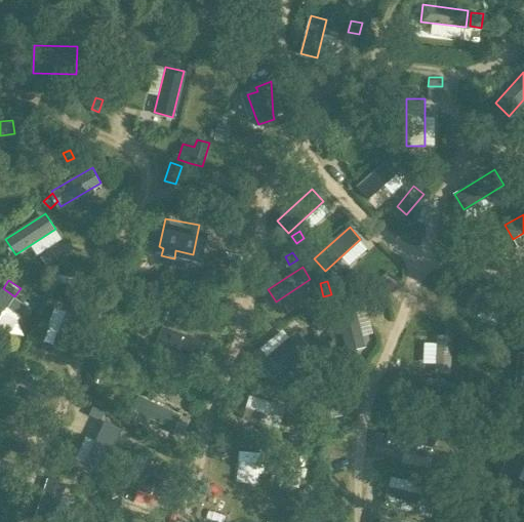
[(3,288),(0,291),(0,317),(7,307),(23,317),(29,307),(14,296),(3,288)]
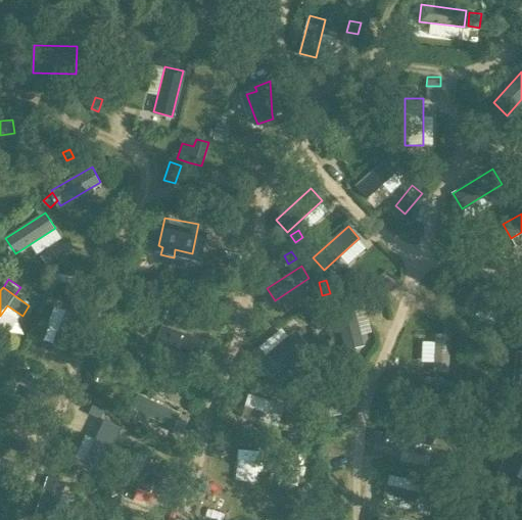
[(58,288),(55,297),(68,301),(72,293),(58,288)]
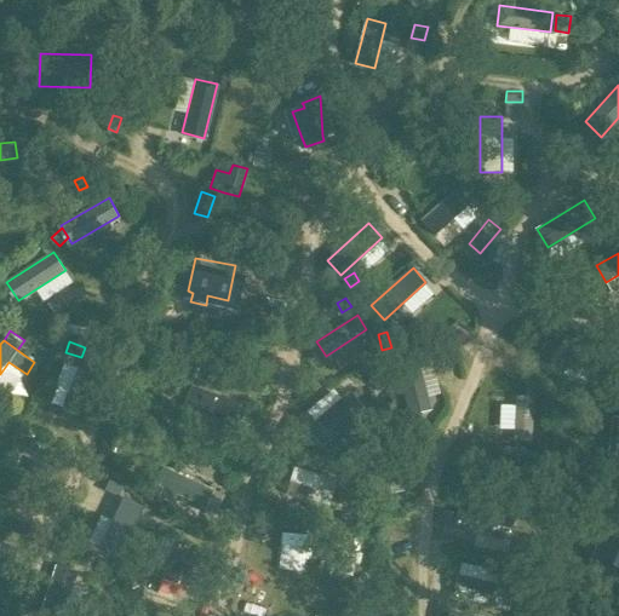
[(418,353),(397,360),(411,413),(431,408),(418,353)]
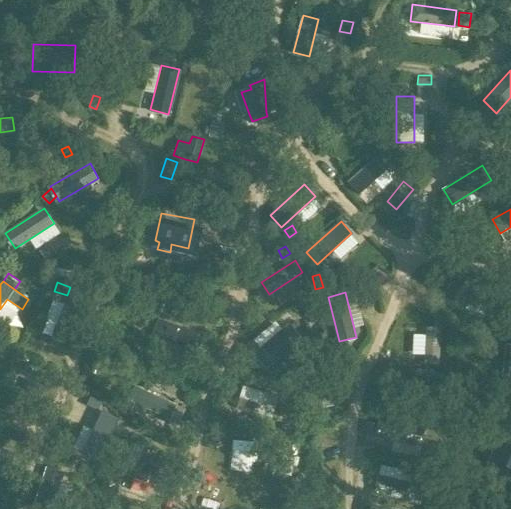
[(63,303),(50,337),(67,343),(80,309),(63,303)]
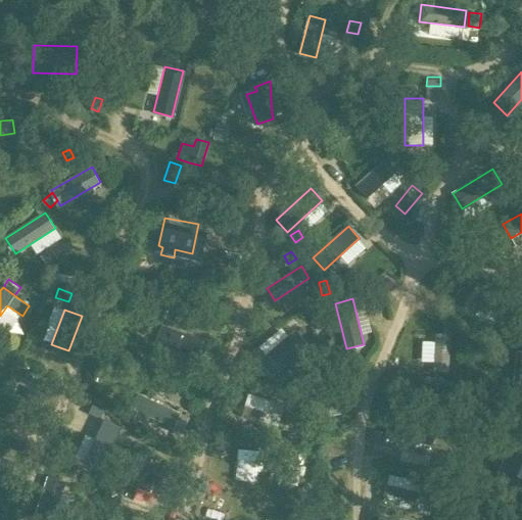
[(321,313),(313,317),(319,328),(326,325),(321,313)]
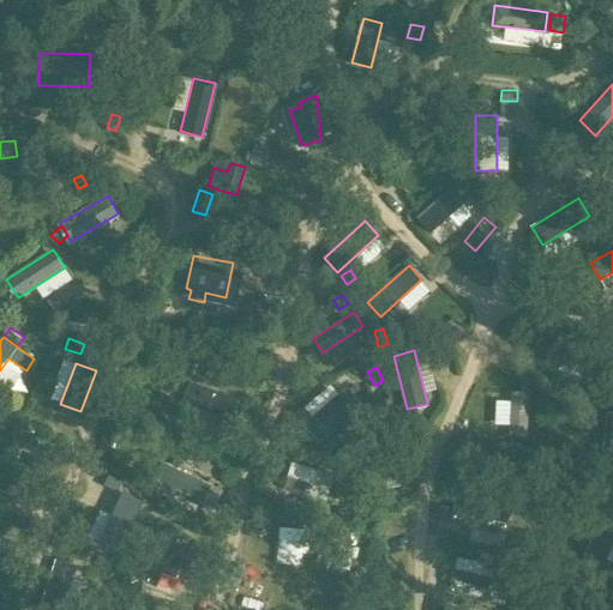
[(190,381),(182,403),(229,420),(238,398),(190,381)]
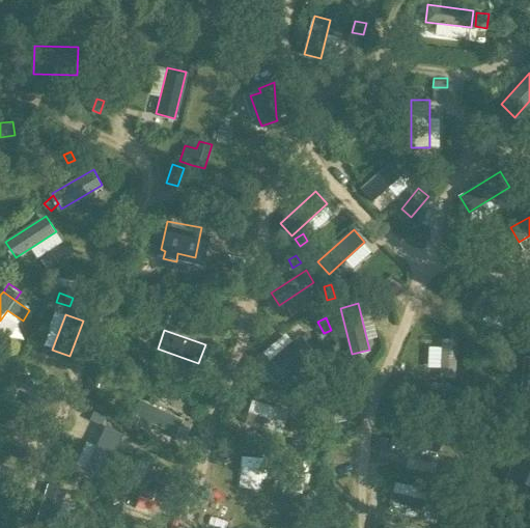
[(299,335),(263,365),(276,380),(311,350),(299,335)]
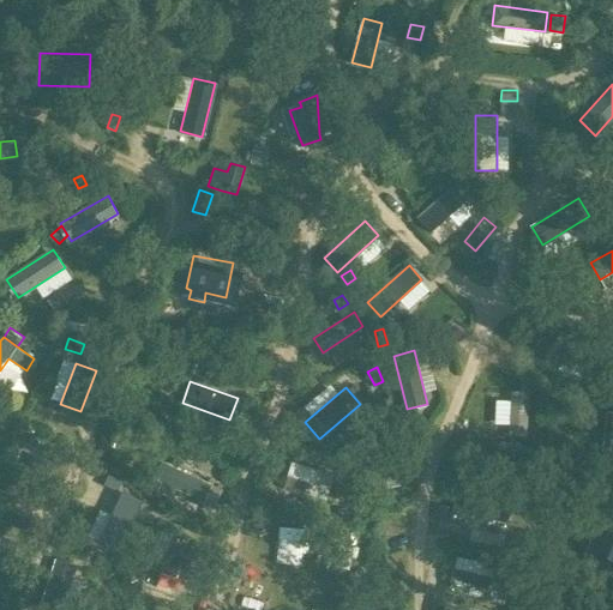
[(511,391),(510,434),(527,435),(528,392),(511,391)]
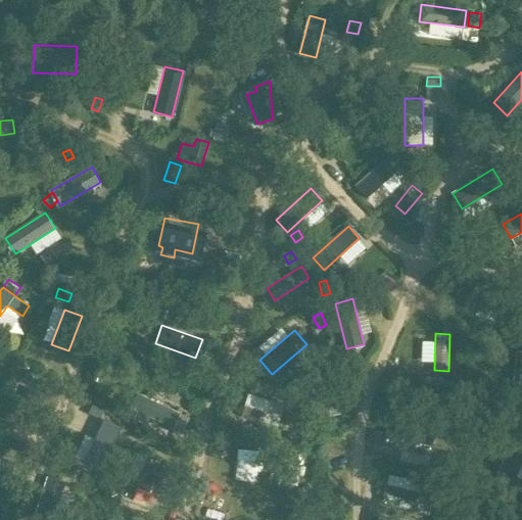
[(478,339),(475,345),(487,350),(490,344),(478,339)]
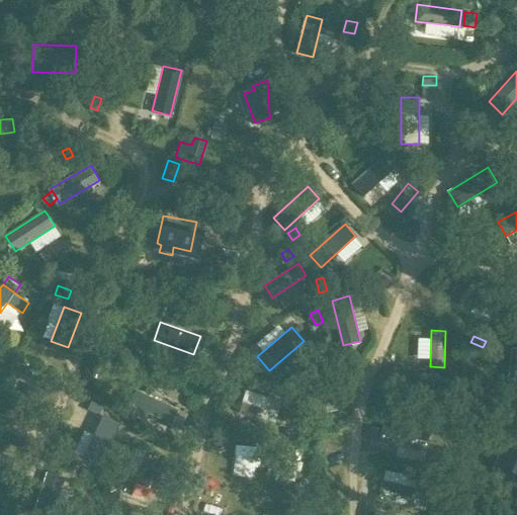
[(203,346),(198,358),(205,360),(209,348),(203,346)]
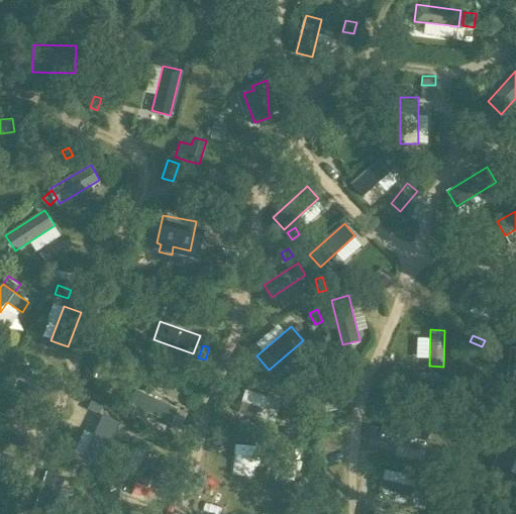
[(457,365),(446,366),(447,377),(458,376),(457,365)]
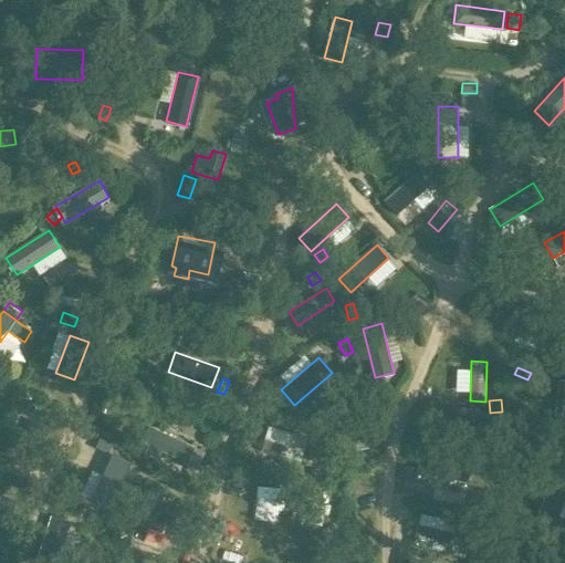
[(349,404),(332,407),(338,452),(356,450),(349,404)]
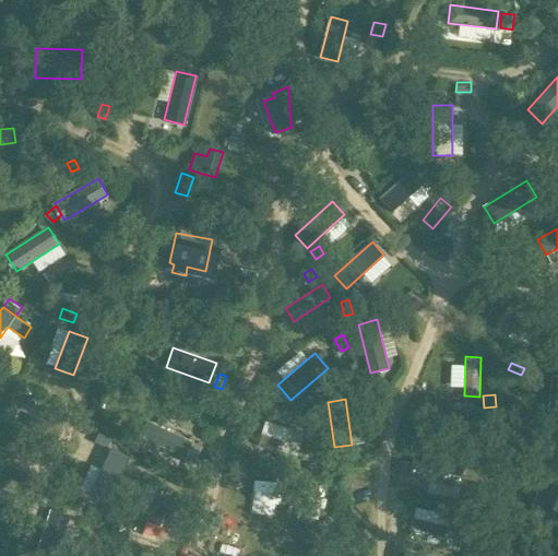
[(451,409),(448,424),(463,428),(460,445),(481,450),(485,433),(477,432),(481,416),(451,409)]
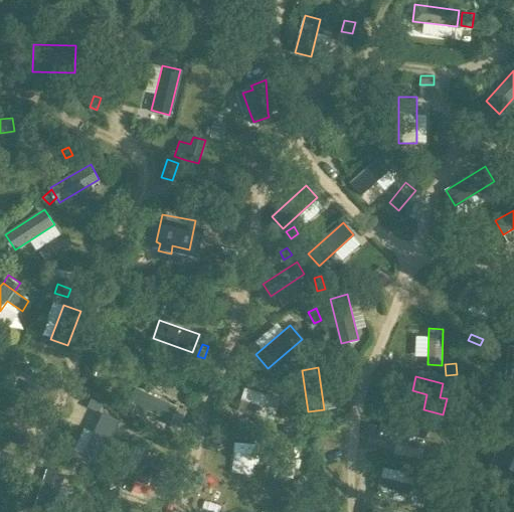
[(12,399),(5,415),(32,427),(46,388),(31,382),(23,403),(12,399)]
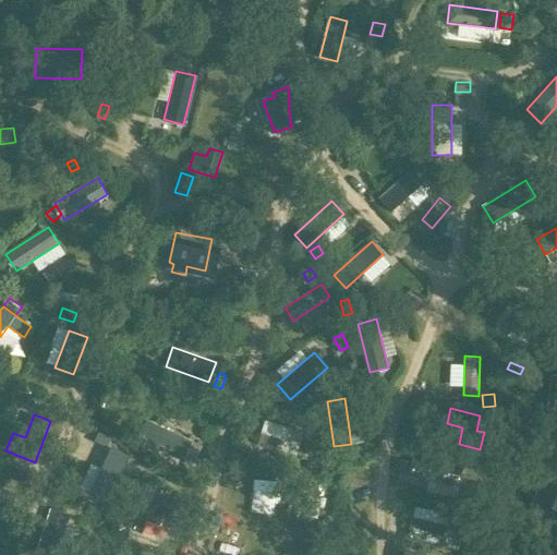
[(529,418),(520,425),(531,437),(540,430),(529,418)]
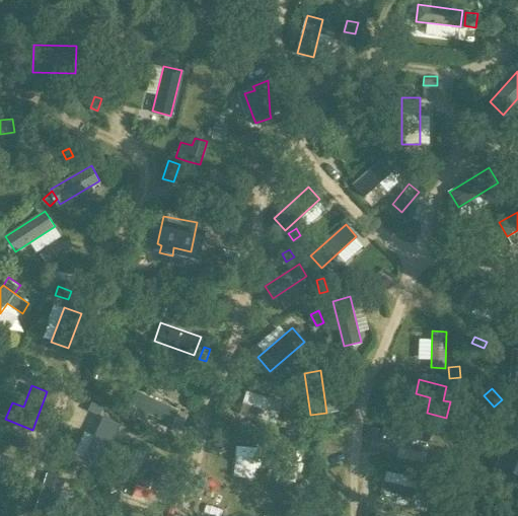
[(138,389),(131,403),(137,407),(134,414),(146,419),(149,413),(173,424),(180,410),(138,389)]
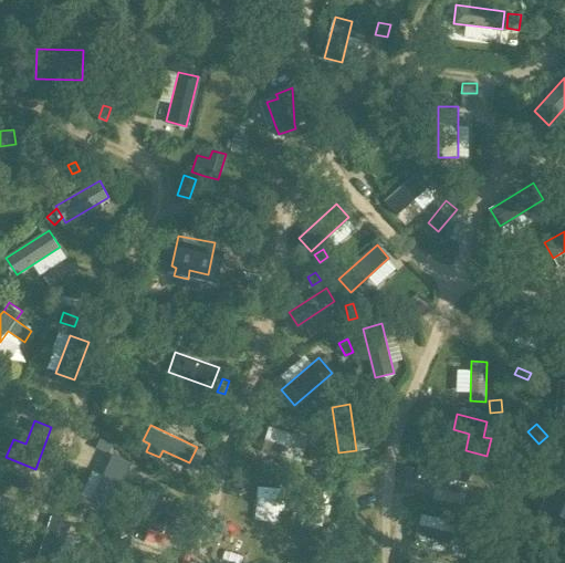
[(269,426),(265,438),(305,450),(309,437),(269,426)]
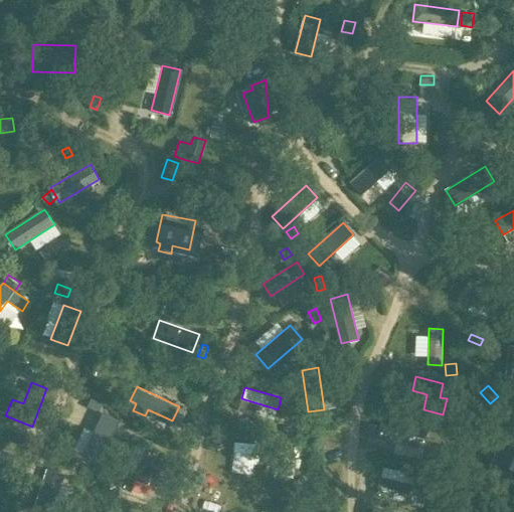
[(462,390),(456,396),(464,404),(470,398),(462,390)]
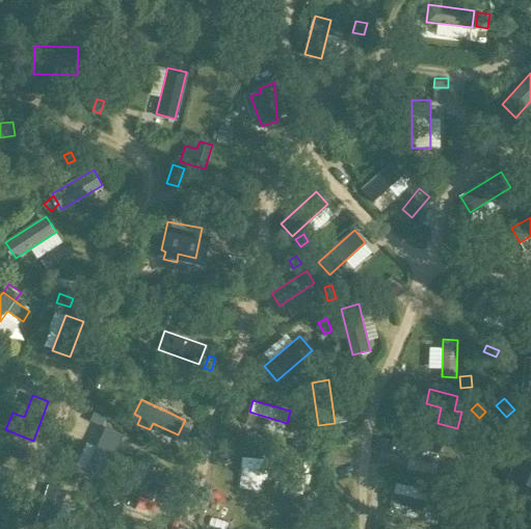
[(293,418),(289,431),(298,433),(301,420),(293,418)]
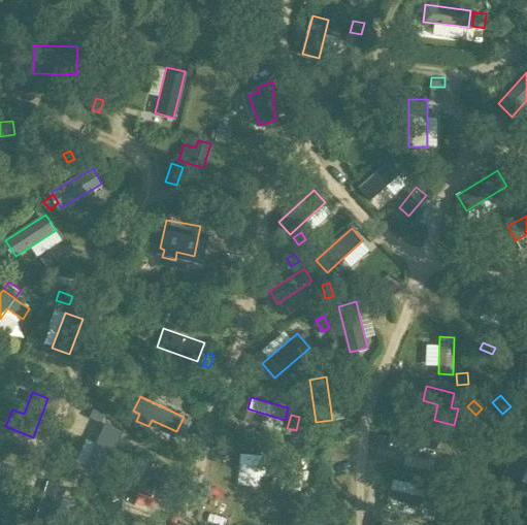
[(106,424),(87,467),(103,474),(123,432),(106,424)]
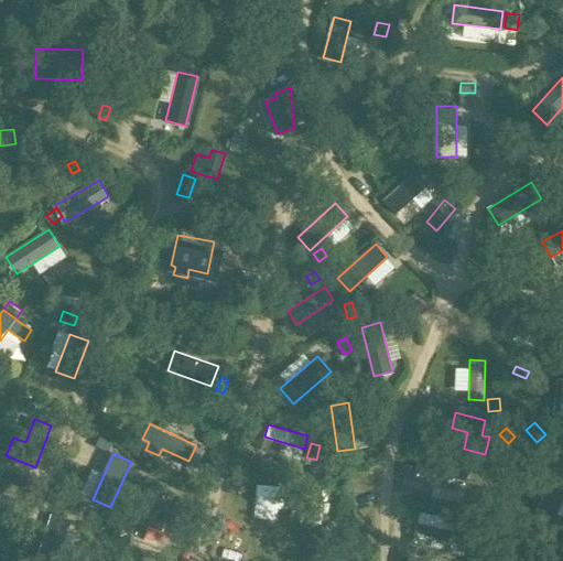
[(548,482),(536,509),(555,517),(556,514),(562,500),(562,456),(561,456),(549,483),(548,482)]
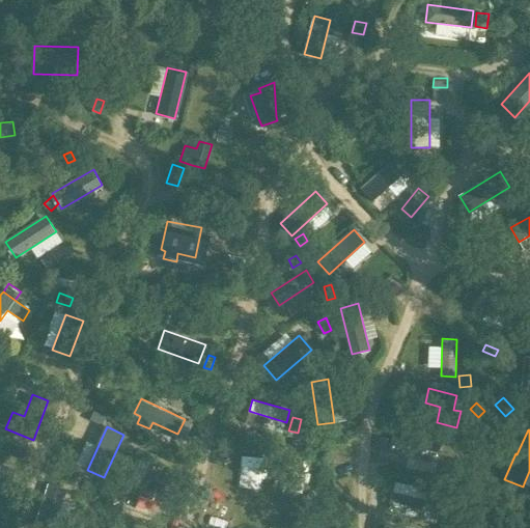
[(393,435),(390,453),(437,462),(440,444),(393,435)]
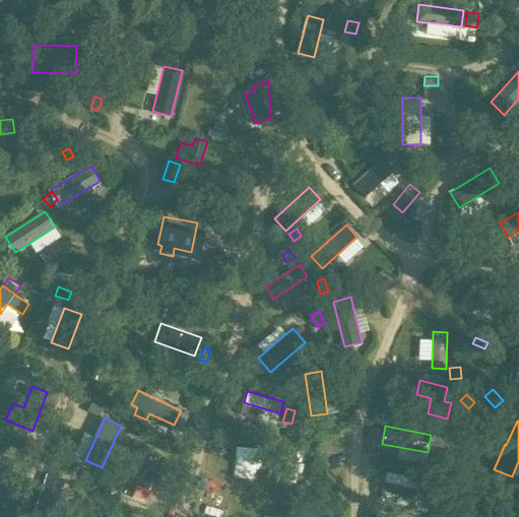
[(375,427),(372,440),(382,442),(384,429),(375,427)]
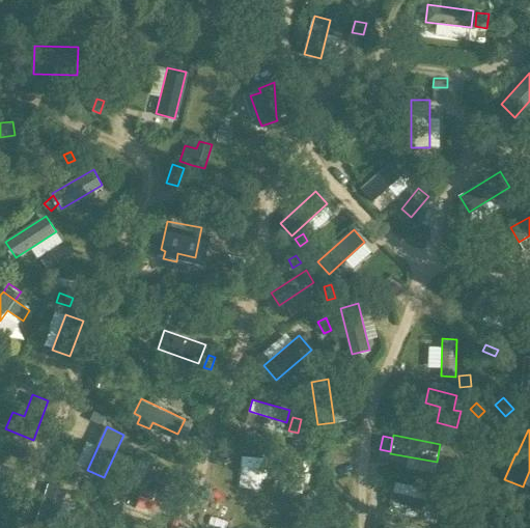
[(15,445),(11,453),(23,459),(26,450),(15,445)]
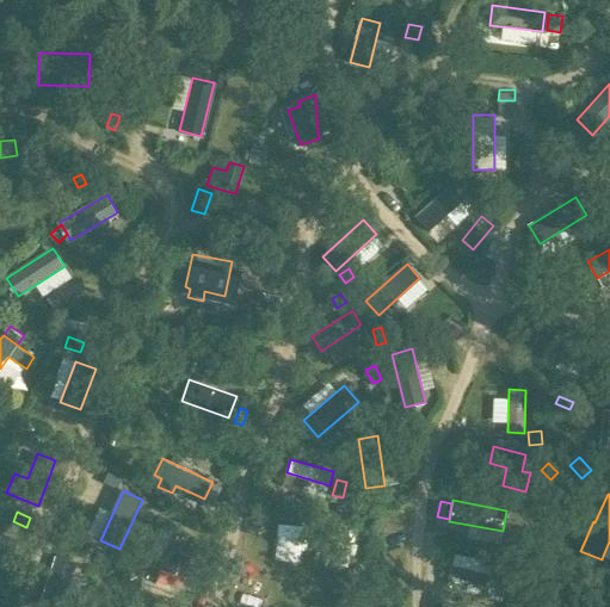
[(1,533),(0,537),(0,582),(2,584),(18,539),(1,533)]
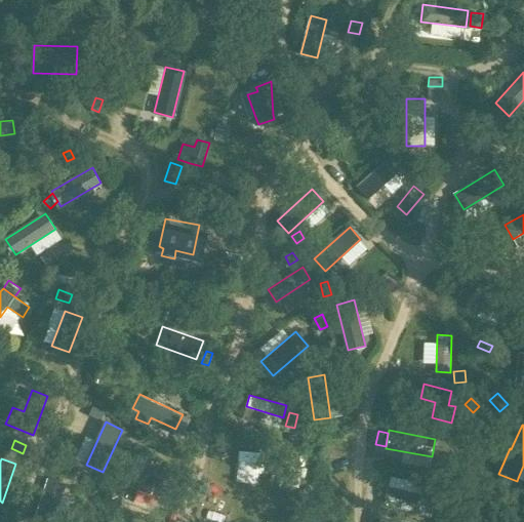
[(129,469),(124,486),(136,490),(133,500),(158,508),(161,497),(156,495),(161,478),(129,469)]
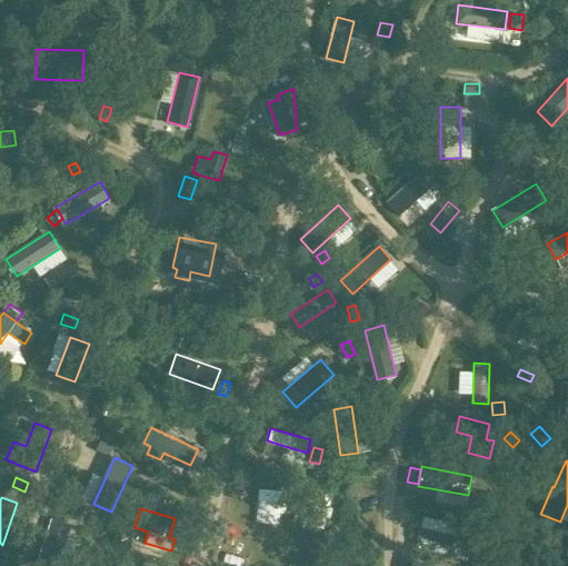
[(51,518),(35,565),(56,565),(70,525),(51,518)]
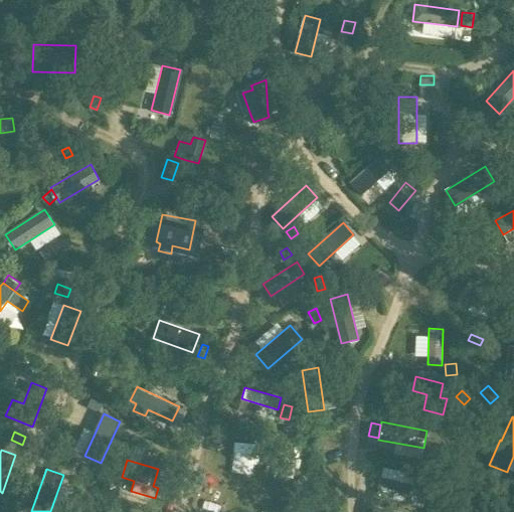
[(381,477),(377,495),(422,505),(426,487),(381,477)]
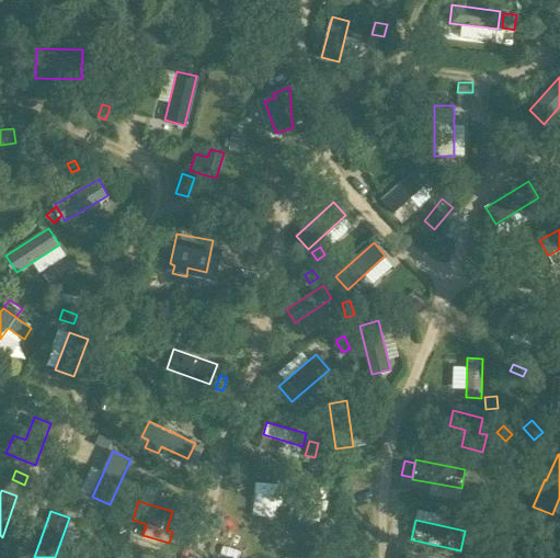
[(466,533),(464,546),(472,548),(475,534),(466,533)]
